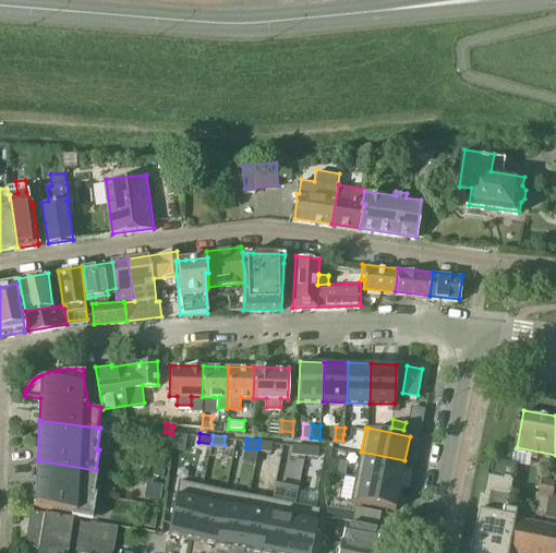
[(260,440),(258,448),(272,449),(273,441),(260,440)]
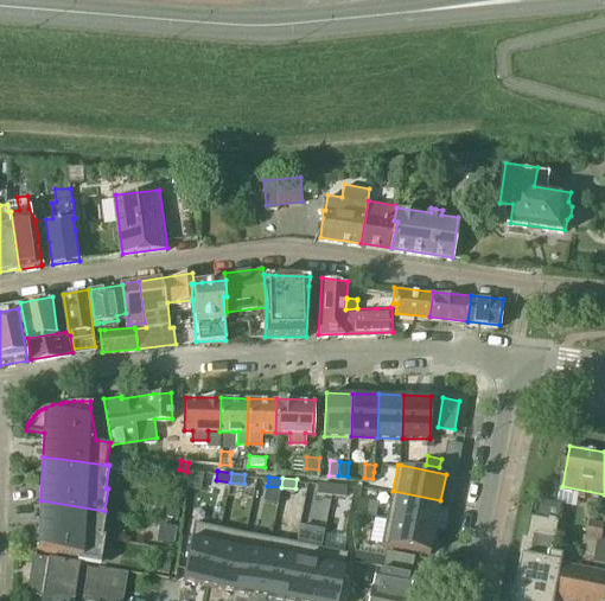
[(319,481),(318,491),(332,492),(333,483),(319,481)]
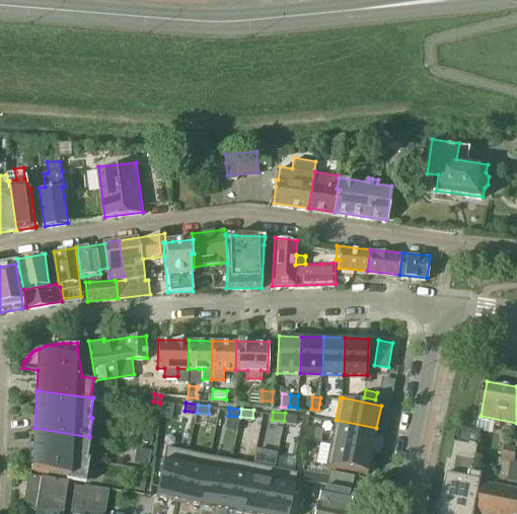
[(285,413),(284,421),(296,422),(297,414),(285,413)]
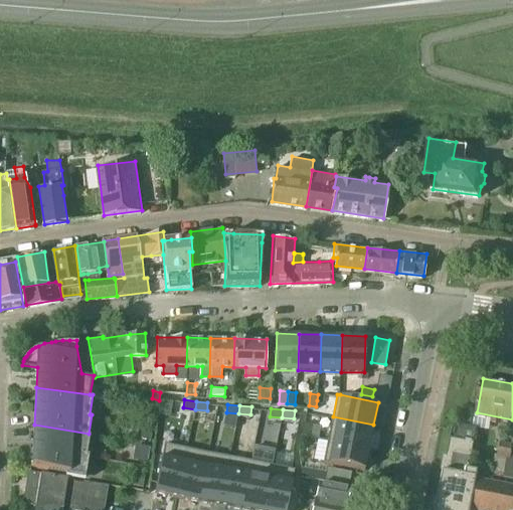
[(143,436),(151,437),(154,412),(146,411),(143,436)]
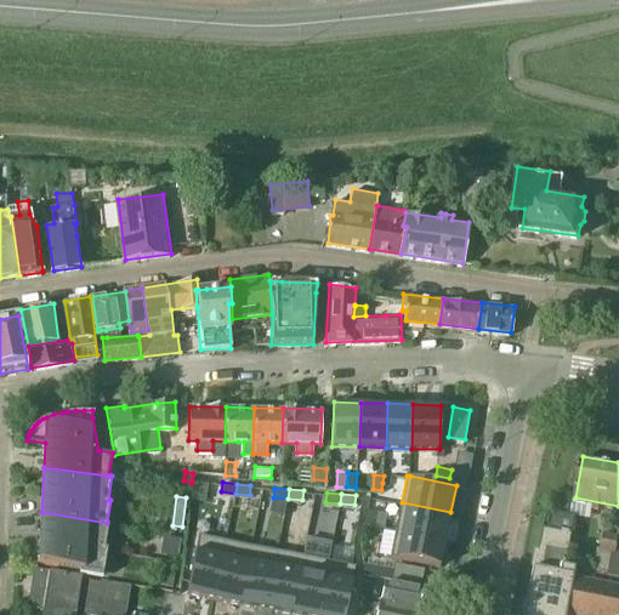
[(402,502),(396,528),(446,537),(450,512),(402,502)]
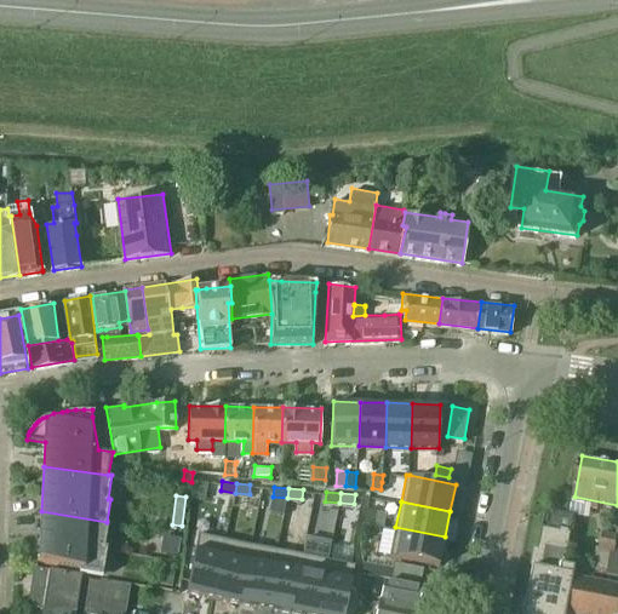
[(367,506),(365,521),(375,523),(377,509),(367,506)]
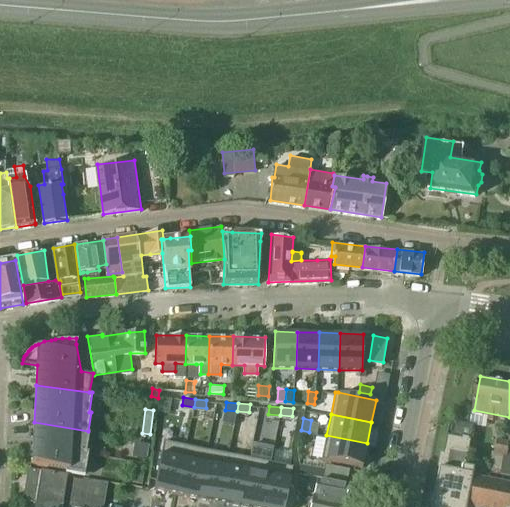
[(469,506),(478,466),(468,464),(476,422),(452,418),(434,506),(432,506),(433,506),(432,506),(469,506)]
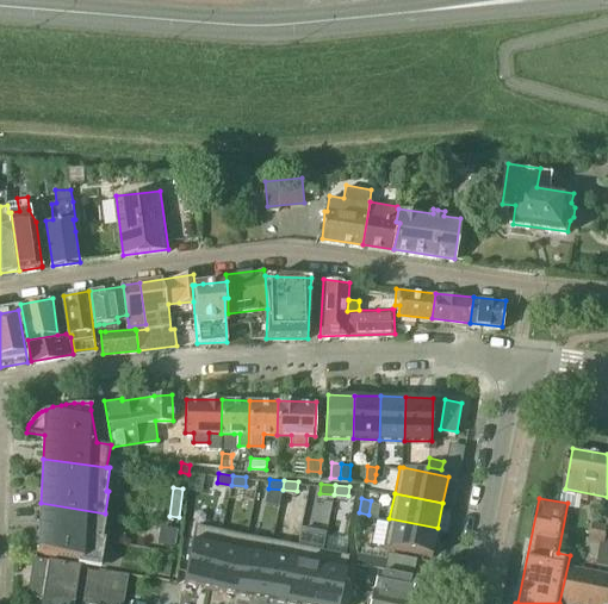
[(107,514),(105,514),(41,503),(41,518),(39,525),(104,536),(107,514)]
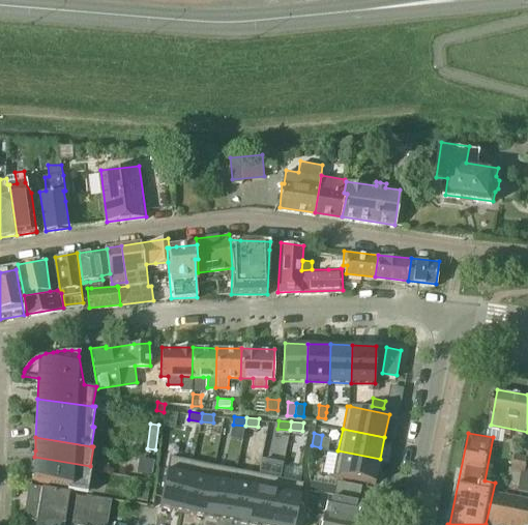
[(338,450),(333,473),(376,482),(380,459),(338,450)]
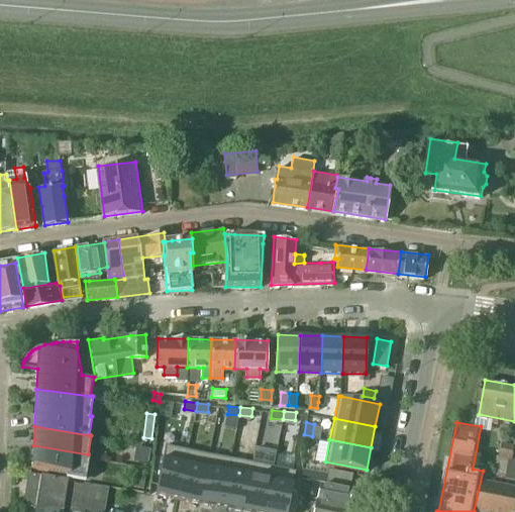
[(514,444),(504,442),(502,454),(499,454),(496,474),(514,478),(514,444)]
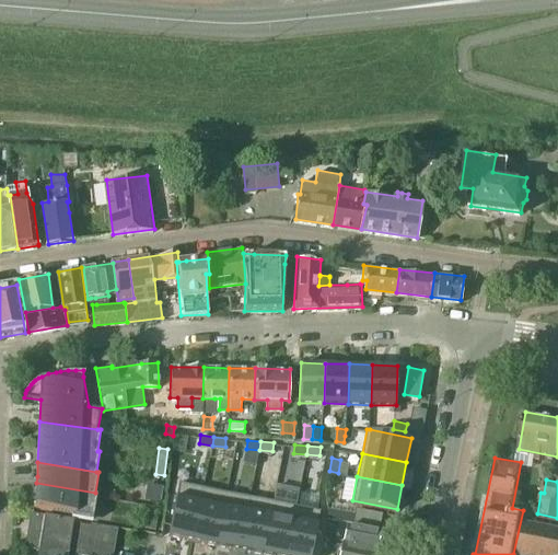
[(179,481),(170,533),(194,538),(205,485),(179,481)]
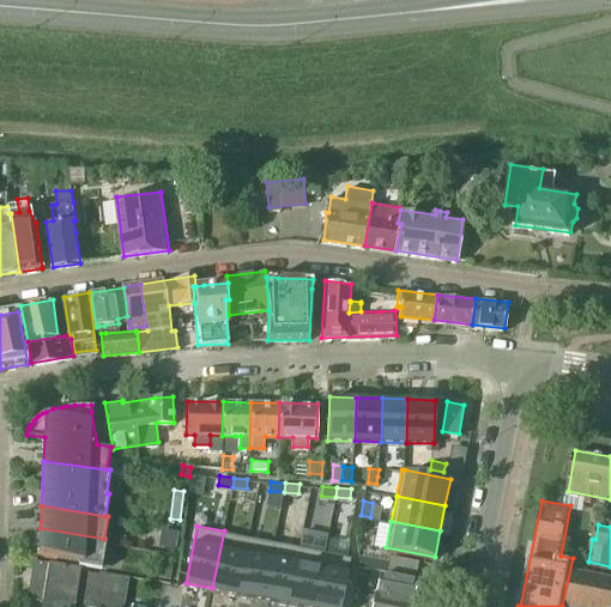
[(161,541),(176,545),(179,529),(163,527),(161,541)]
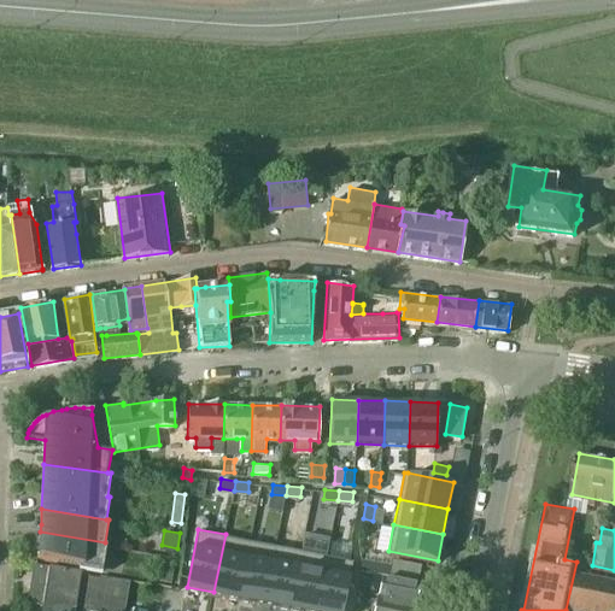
[(107,542),(105,542),(40,532),(39,554),(37,554),(37,557),(39,557),(81,564),(80,568),(103,571),(107,542)]
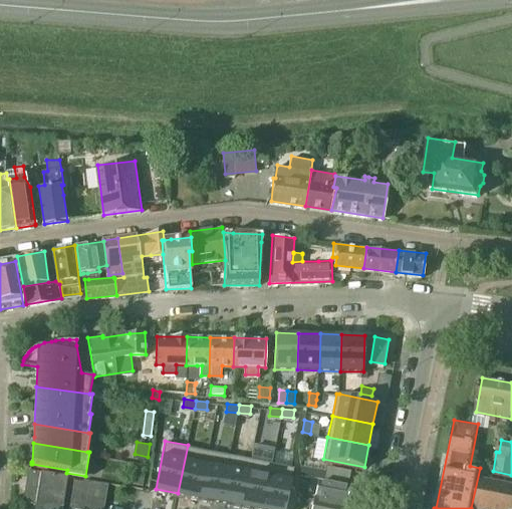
[(188,445),(178,493),(199,498),(209,449),(188,445)]
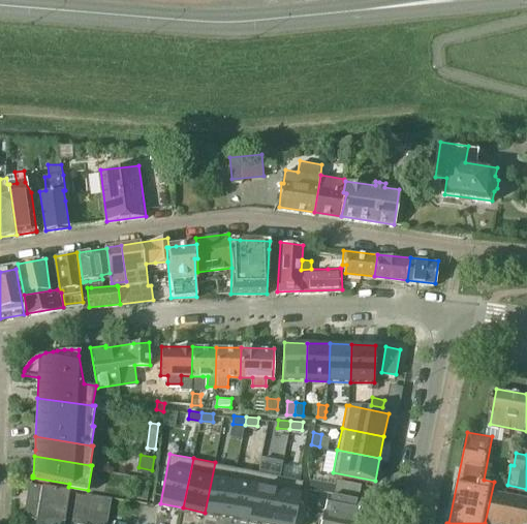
[(215,462),(205,513),(226,517),(237,467),(215,462)]
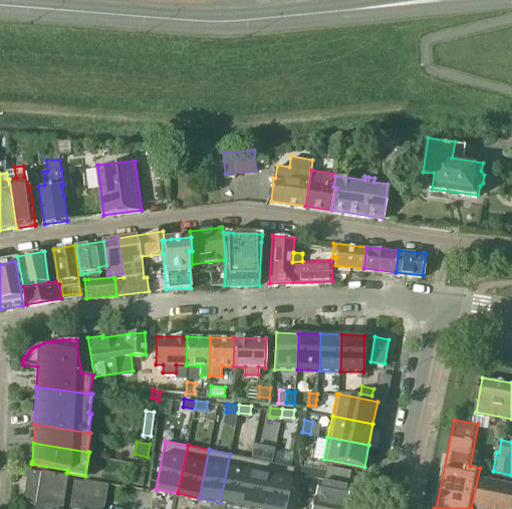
[(230,454),(220,502),(241,506),(251,458),(230,454)]
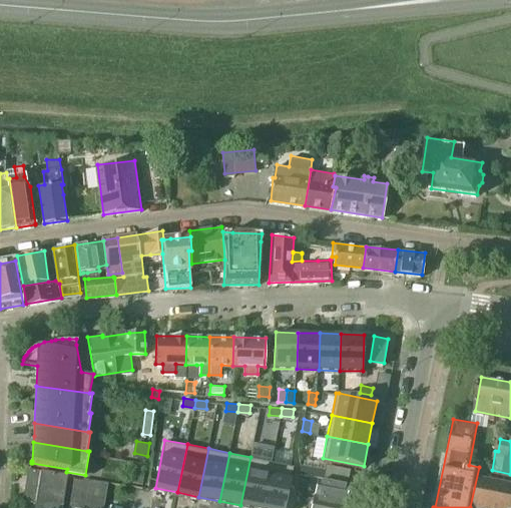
[(250,457),(240,505),(254,507),(262,507),(272,461),(250,457)]
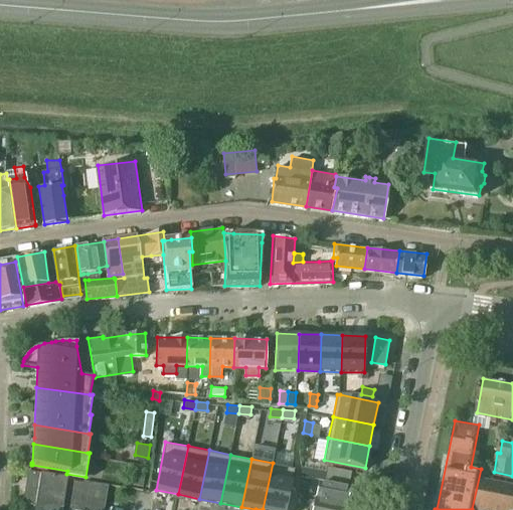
[(273,463),(263,509),(286,509),(295,467),(273,463)]
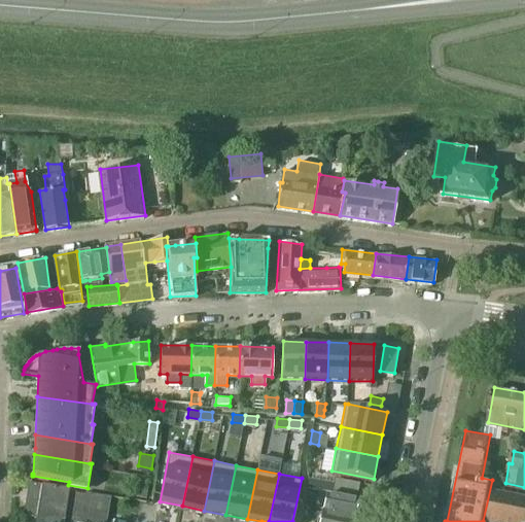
[(310,477),(308,485),(309,485),(319,487),(320,487),(322,479),(310,477)]
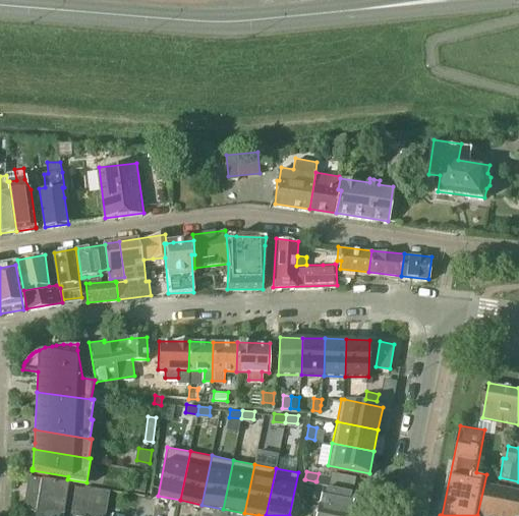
[(319,473),(316,481),(329,483),(330,476),(319,473)]
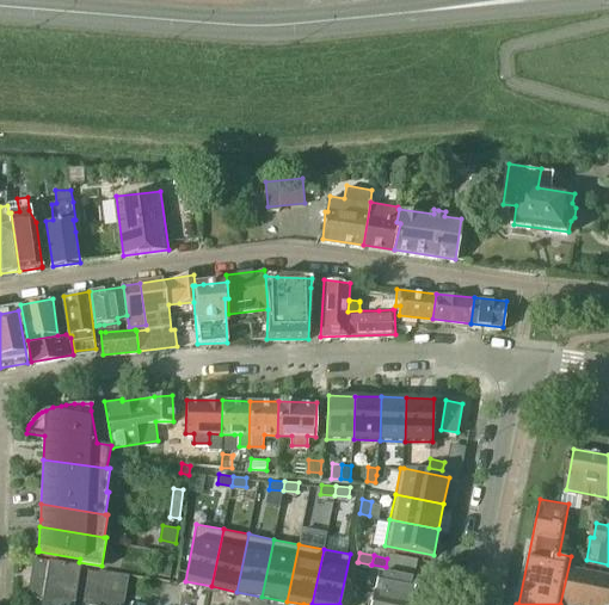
[(34,556),(28,592),(43,594),(41,604),(74,604),(75,600),(103,604),(123,604),(129,573),(100,567),(100,569),(80,567),(81,565),(43,557),(34,556)]
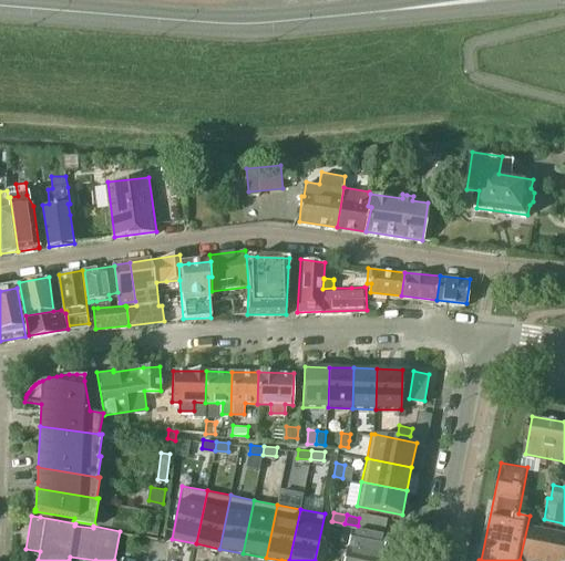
[(564,523),(544,519),(533,517),(524,560),(526,560),(564,560),(564,523)]
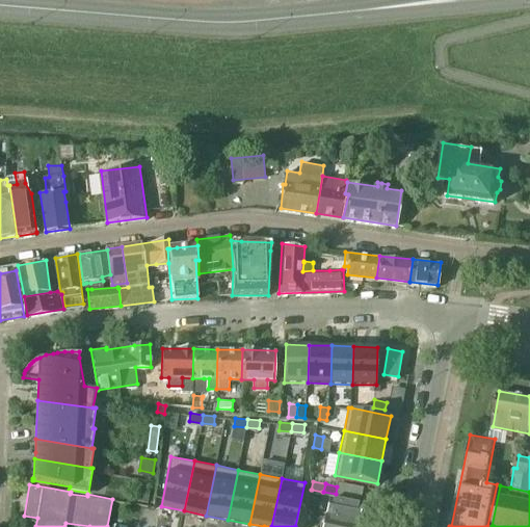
[(138,498),(149,500),(151,490),(140,488),(138,498)]
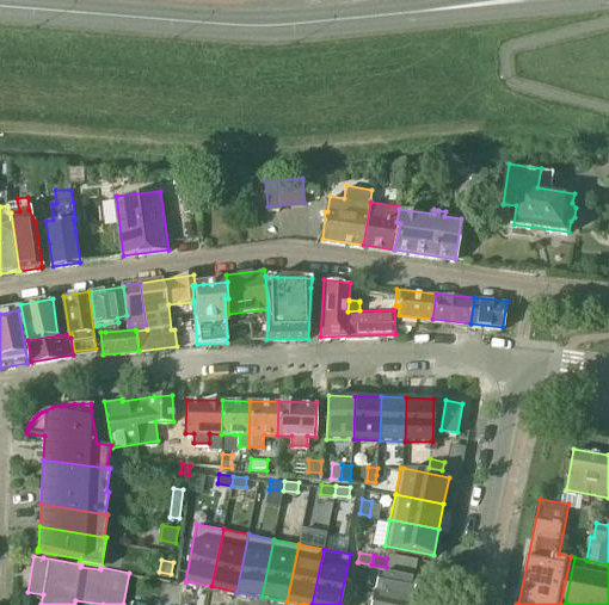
[(399,576),(377,572),(370,604),(410,604),(411,597),(410,597),(414,574),(400,572),(399,576)]
